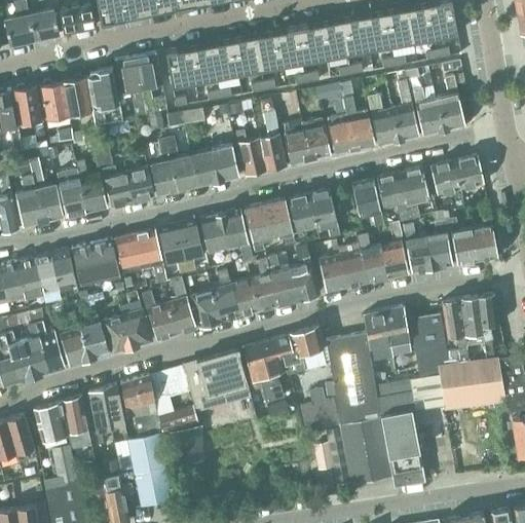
[(16,17),(5,21),(10,45),(38,39),(33,14),(30,15),(26,0),(17,0),(13,1),(16,17)]
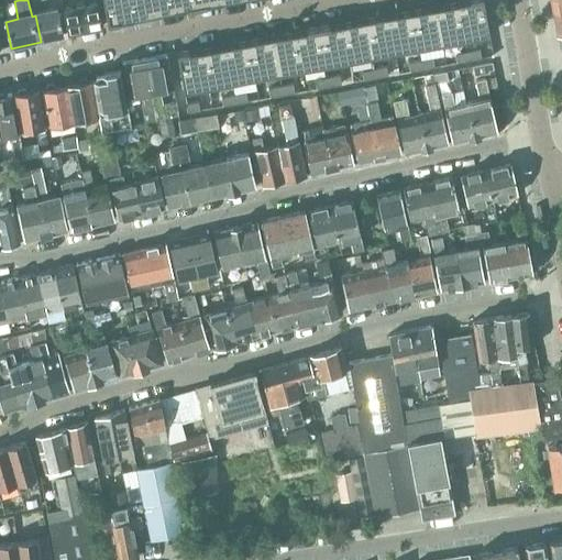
[(127,0),(103,0),(109,26),(132,22),(127,0)]
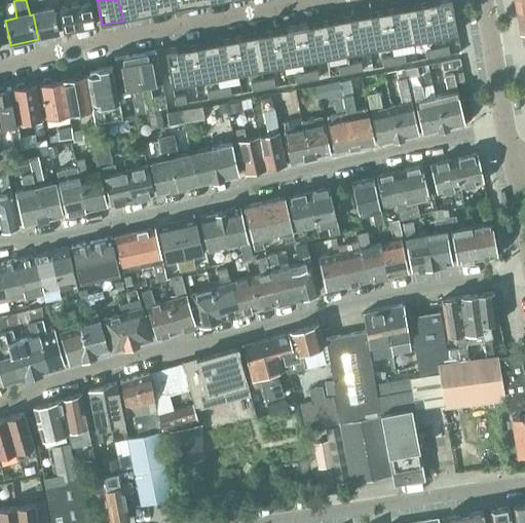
[(140,0),(118,0),(123,21),(144,16),(140,0)]
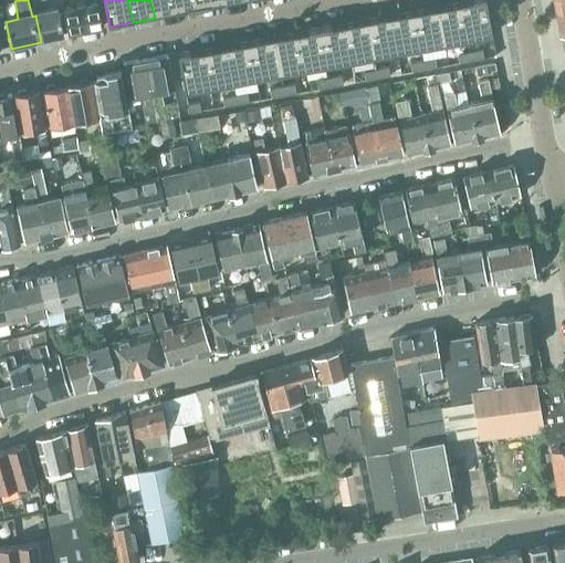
[(174,0),(150,0),(155,18),(177,13),(174,0)]
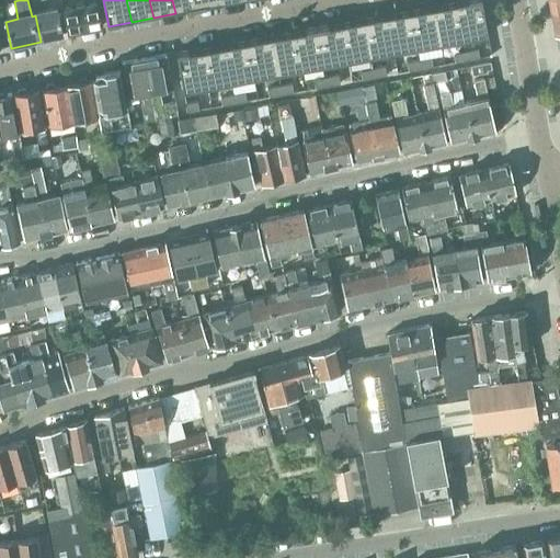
[(195,0),(172,0),(175,13),(198,9),(195,0)]
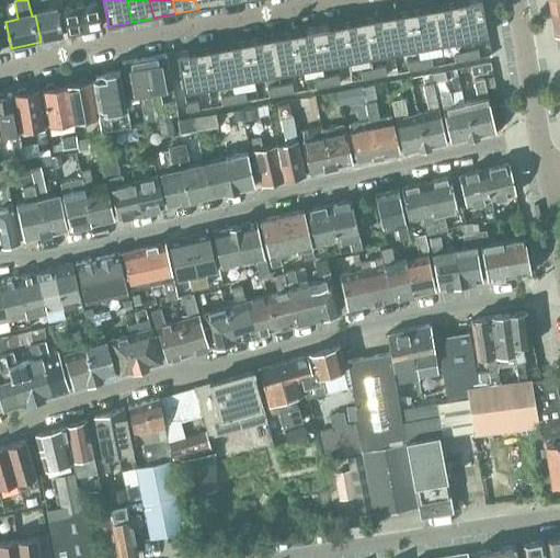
[(218,0),(195,0),(198,9),(220,6),(218,0)]
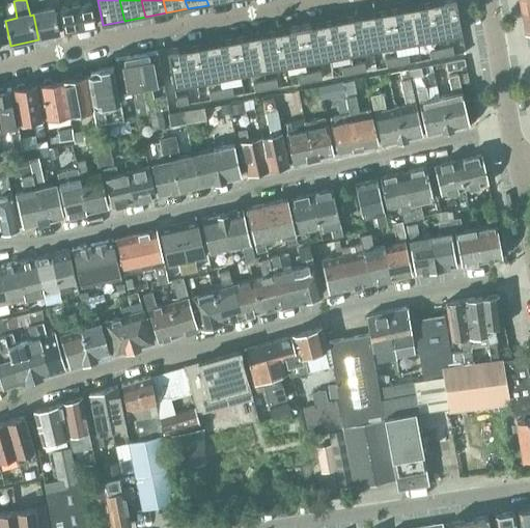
[(458,0),(439,0),(436,1),(442,36),(465,32),(458,0)]
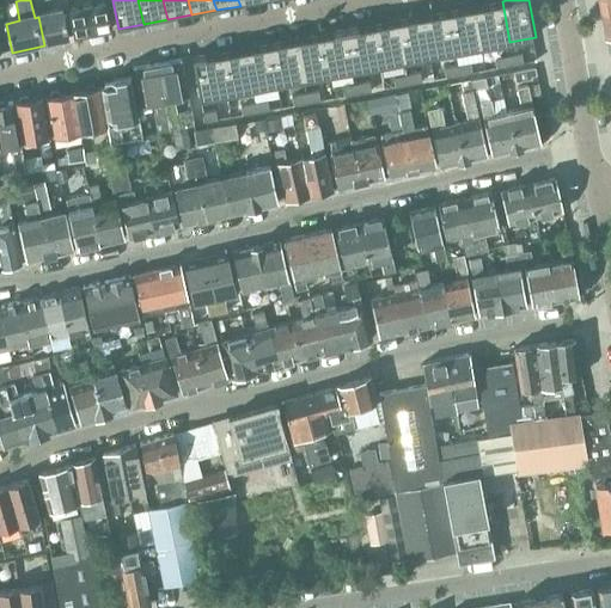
[(610,0),(599,0),(606,40),(610,38),(610,0)]
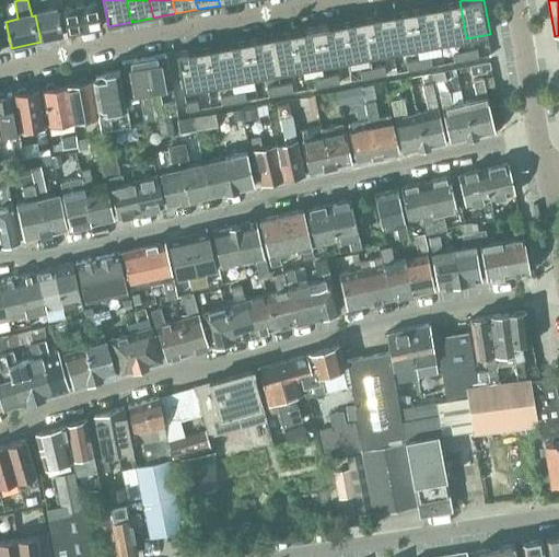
[(459,1),(437,6),(443,43),(466,38),(459,1)]
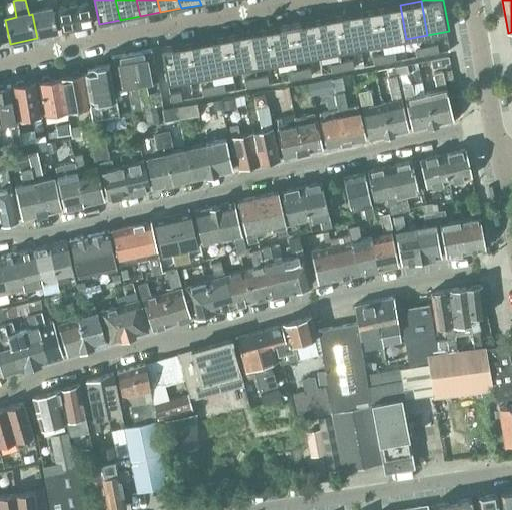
[(58,11),(62,32),(93,26),(89,4),(58,11)]
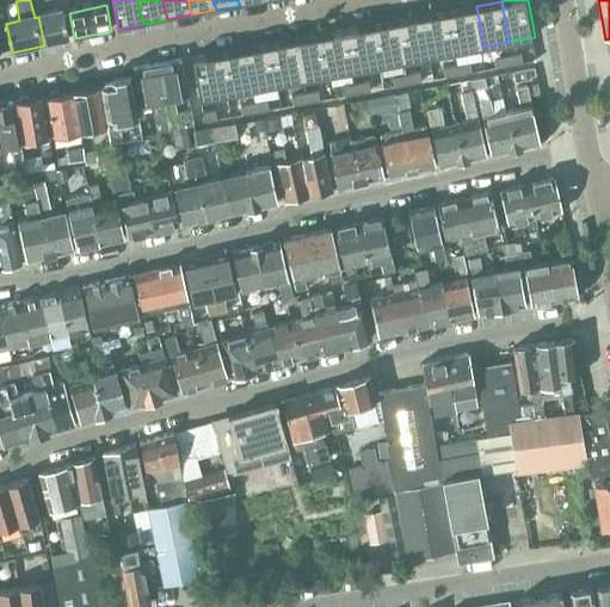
[(476,6),(450,11),(458,51),(484,47),(476,6)]
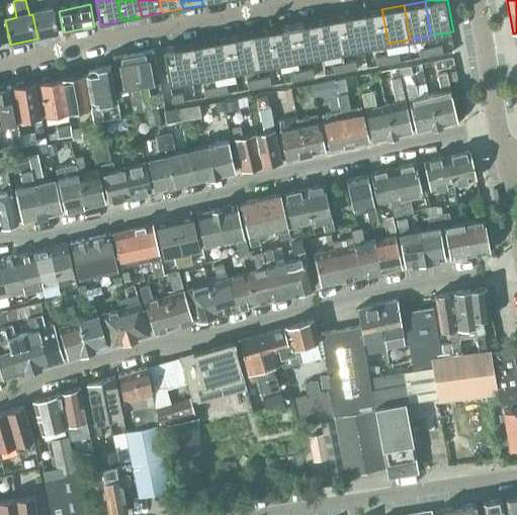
[(54,9),(32,14),(37,38),(59,34),(54,9)]
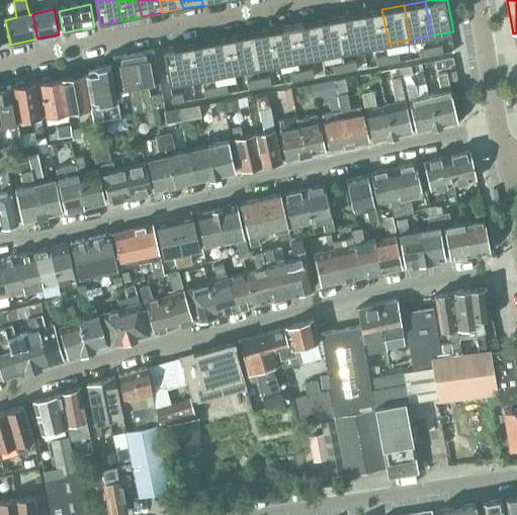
[(381,9),(360,13),(366,48),(389,44),(381,9)]
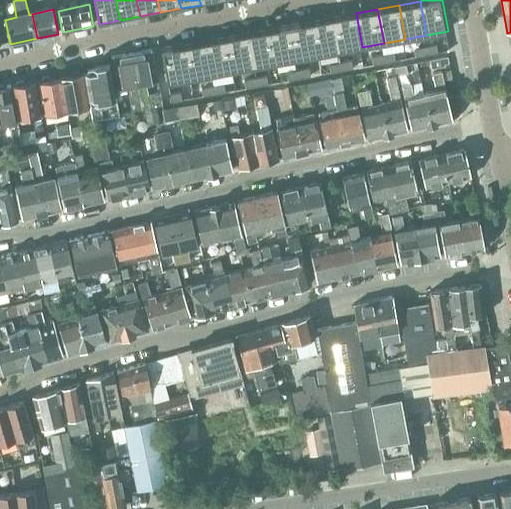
[(356,13),(334,17),(341,51),(362,47),(356,13)]
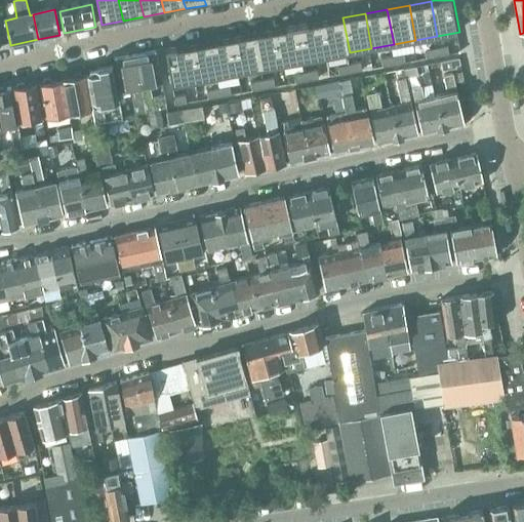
[(343,17),(321,22),(327,56),(350,52),(343,17)]
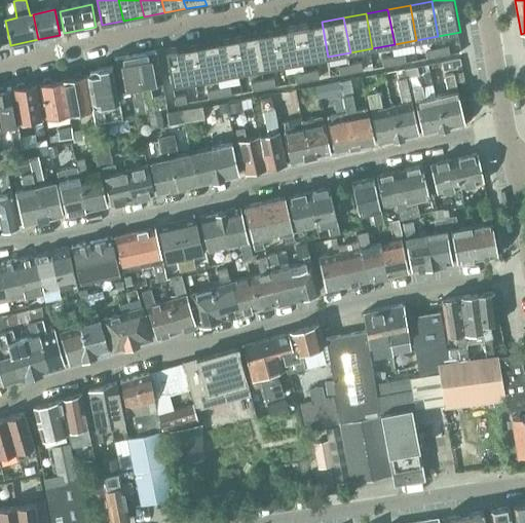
[(322,22),(299,26),(306,61),(328,57),(322,22)]
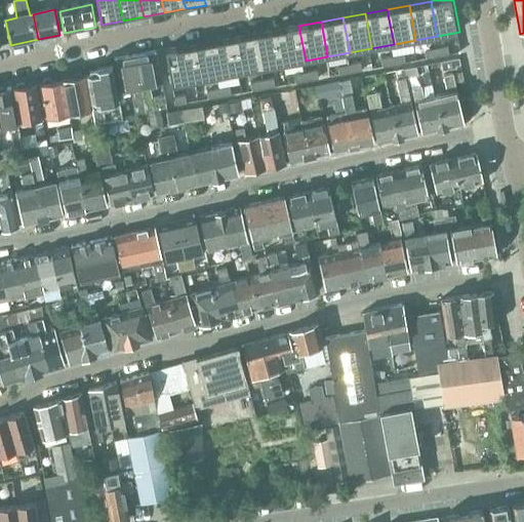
[(298,26),(277,30),(283,65),(306,61),(298,26)]
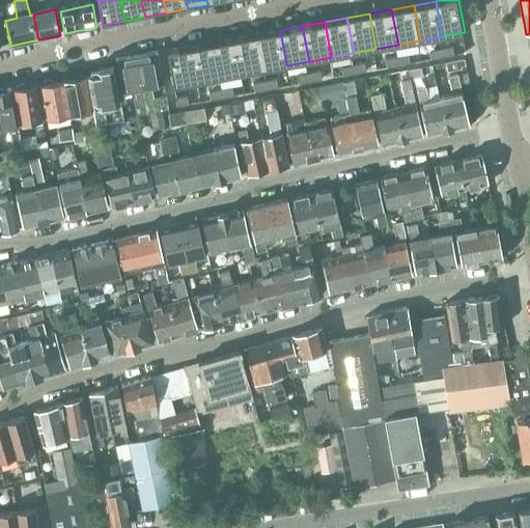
[(280,30),(258,34),(265,70),(286,65),(280,30)]
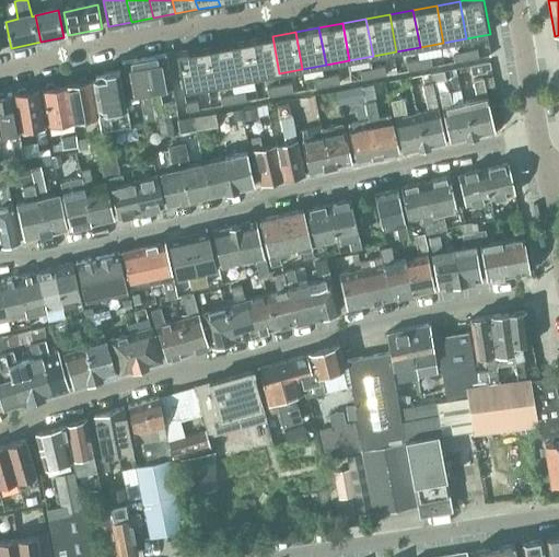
[(272,36),(248,41),(256,78),(279,73),(272,36)]
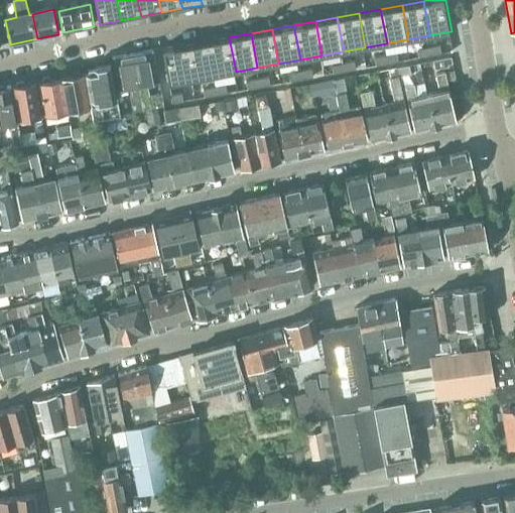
[(229,37),(208,41),(214,76),(236,72),(229,37)]
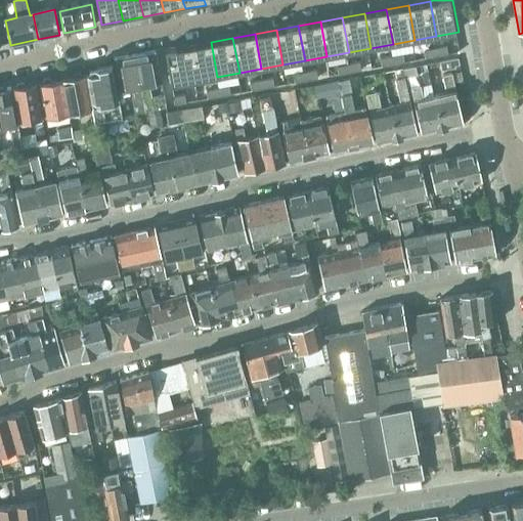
[(211,42),(188,46),(195,81),(217,77),(211,42)]
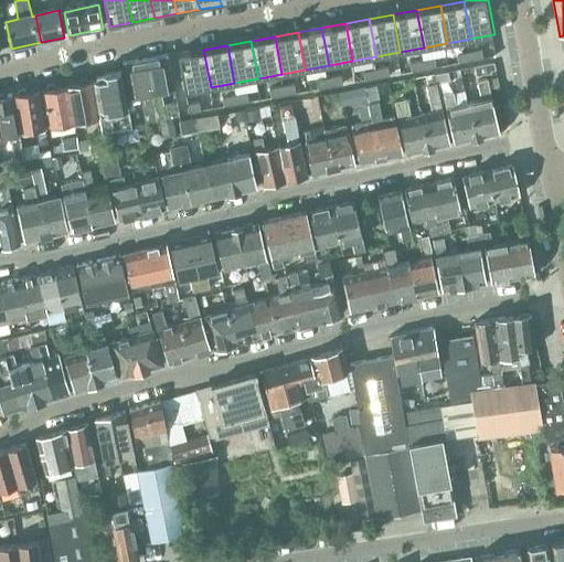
[(203,50),(180,54),(187,92),(211,87),(203,50)]
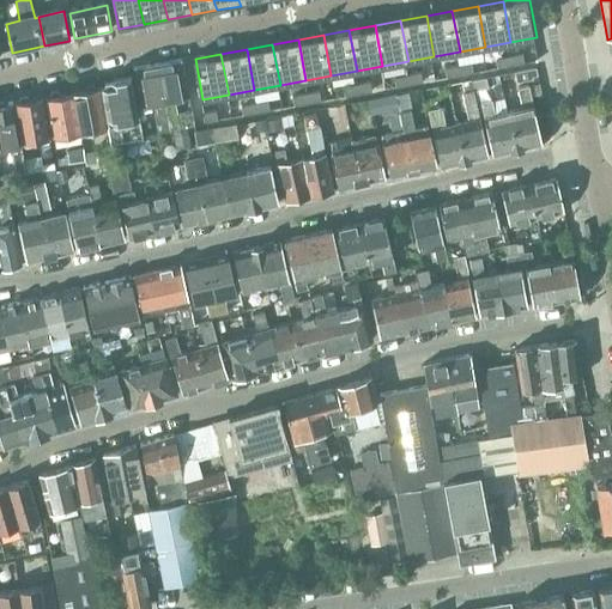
[(527,55),(514,58),(515,66),(528,64),(527,55)]
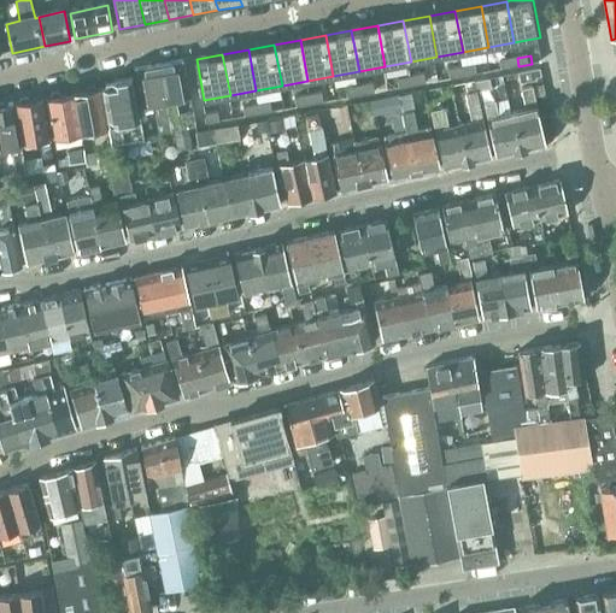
[(517,58),(504,60),(506,70),(518,66),(517,58)]
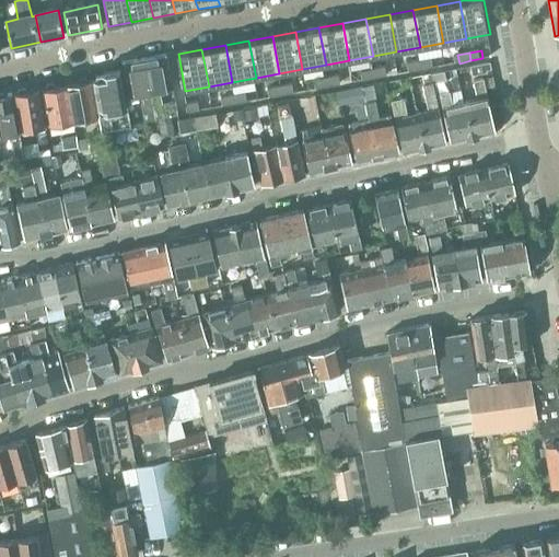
[(166,57),(144,60),(155,120),(163,119),(159,93),(173,90),(166,57)]
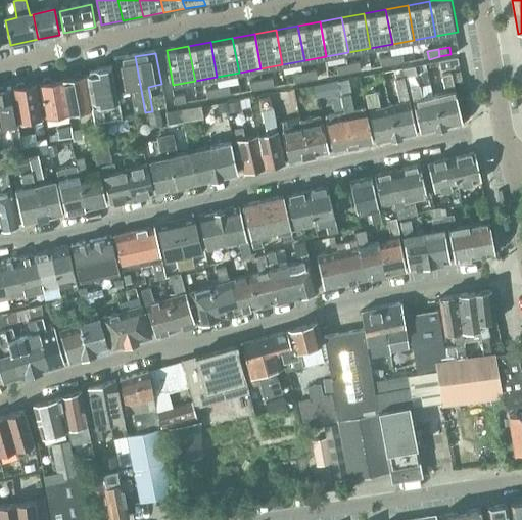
[(406,55),(394,57),(395,65),(407,63),(406,55)]
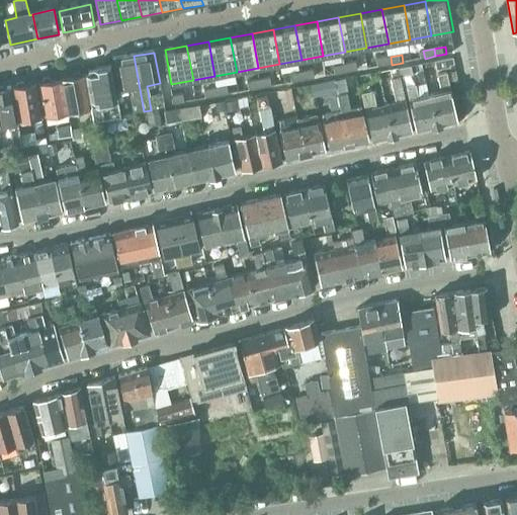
[(144,111),(134,56),(113,60),(119,91),(132,88),(137,113),(144,111)]
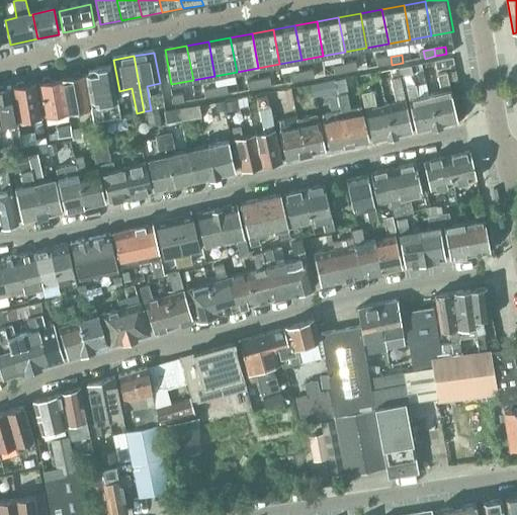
[(391,57),(379,59),(381,67),(392,65),(391,57)]
